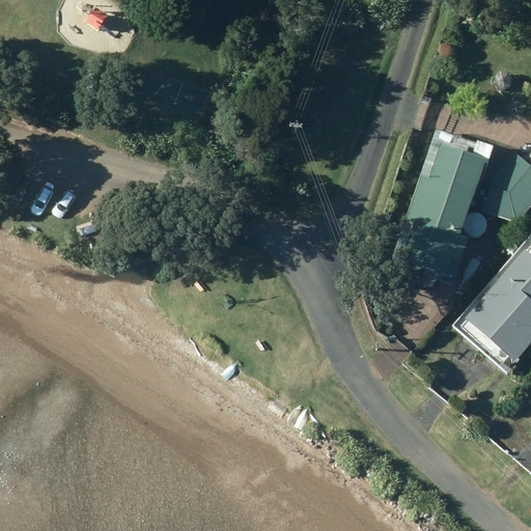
[(512,76),(508,71),(501,68),(496,73),(494,80),(498,85),(505,87),(511,83),(512,76)]
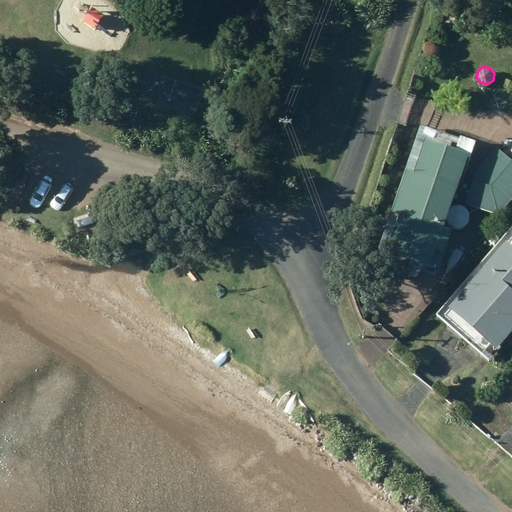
[(442,223),(466,150),(424,135),(412,169),(406,167),(379,244),(428,262),(434,245),(443,248),(451,226),(442,223)]
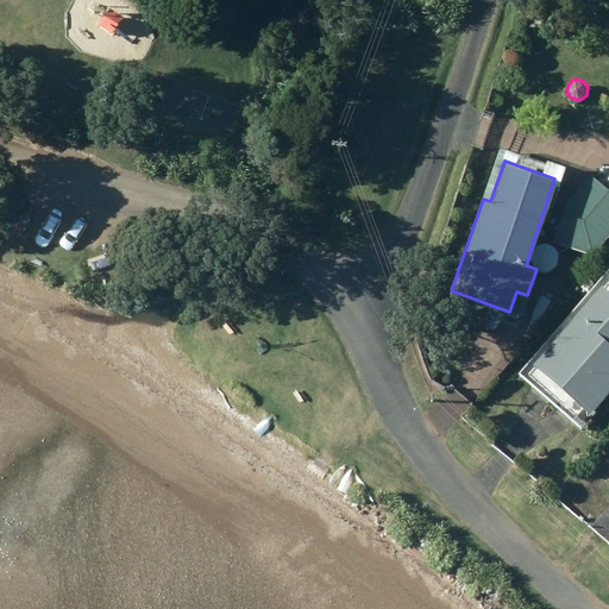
[(553,239),(592,253),(608,232),(608,187),(590,171),(566,199),(553,239)]
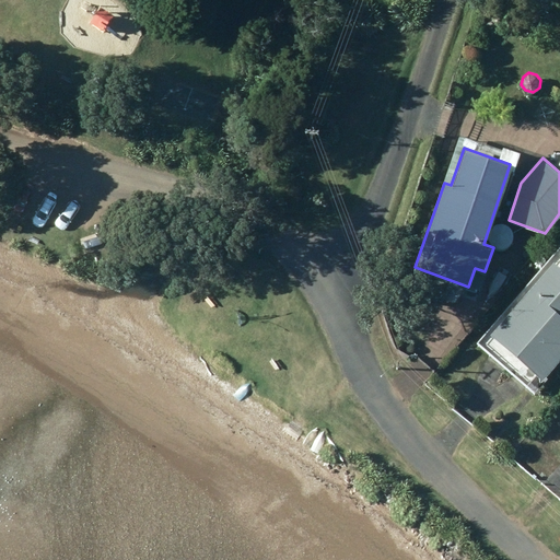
[(101,231),(81,236),(83,248),(103,243),(101,231)]
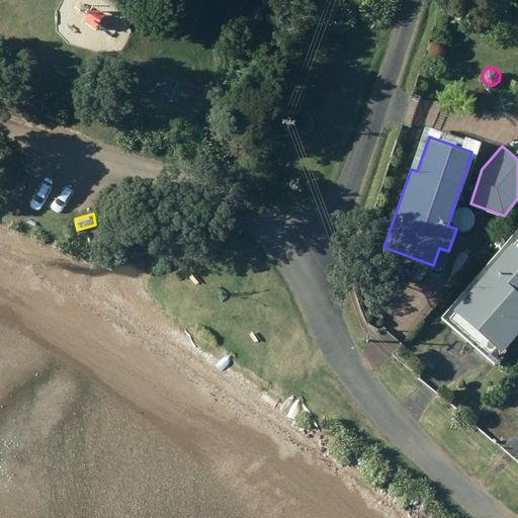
[(451,307),(501,351),(517,331),(517,245),(511,240),(451,307)]
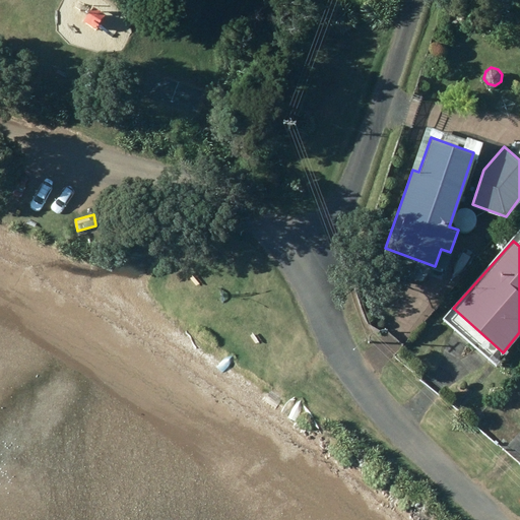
All buildings are outlined.
